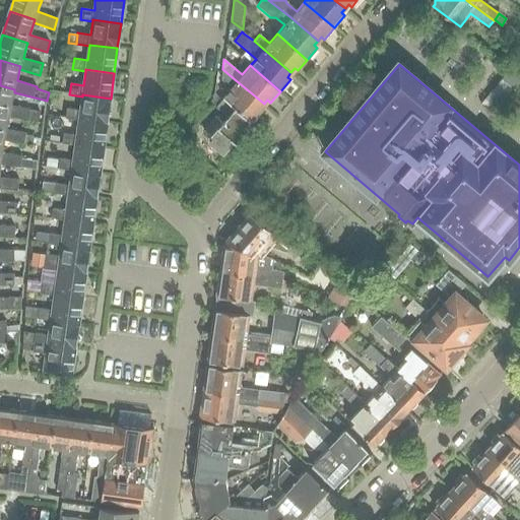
[(236,80),(222,69),(220,80),(230,88),(221,98),(222,99),(224,96),(251,120),(251,119),(254,122),(263,111),(260,109),(264,104),(236,80)]
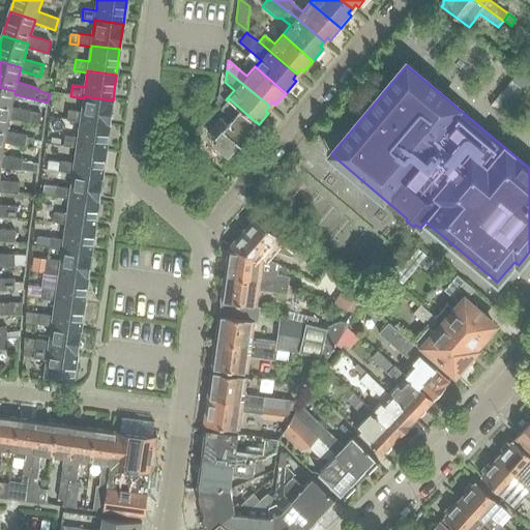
[(492,104),(491,106),(506,119),(507,117),(528,93),(529,90),(529,82),(518,72),(511,80),(492,104)]
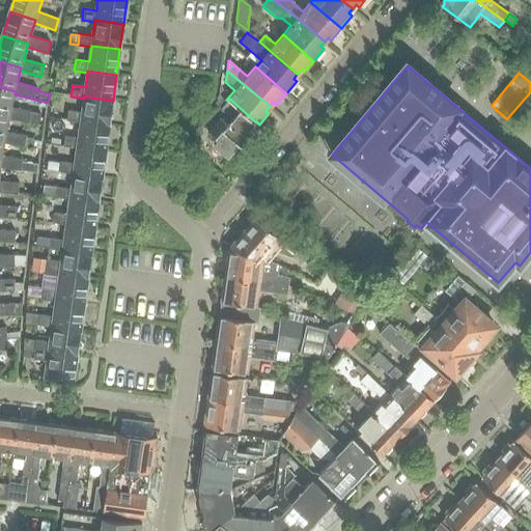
[(0,113),(9,115),(9,119),(29,123),(30,121),(32,111),(11,107),(12,102),(15,94),(15,91),(0,87),(0,113)]
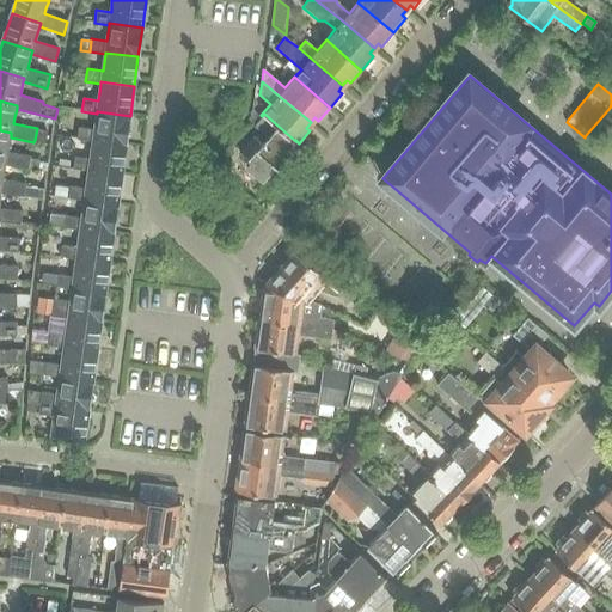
[(97,111),(97,114),(95,129),(79,127),(77,140),(92,142),(92,140),(126,145),(130,116),(97,111)]
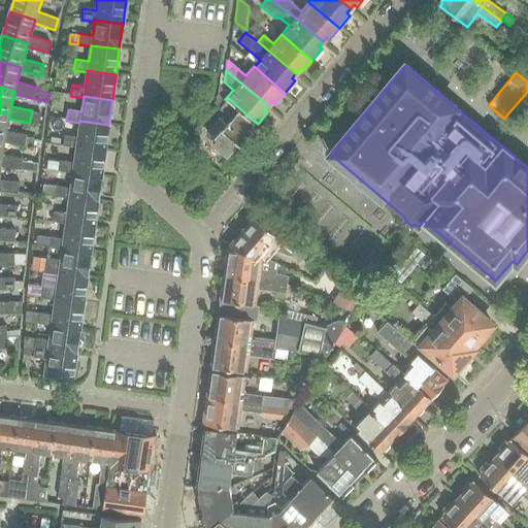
[(219,118),(213,124),(207,131),(213,136),(211,138),(211,137),(207,141),(207,142),(225,157),(227,154),(236,143),(236,142),(239,145),(242,141),(252,131),(249,128),(255,122),(228,98),(226,100),(219,108),(230,119),(225,123),(219,118)]
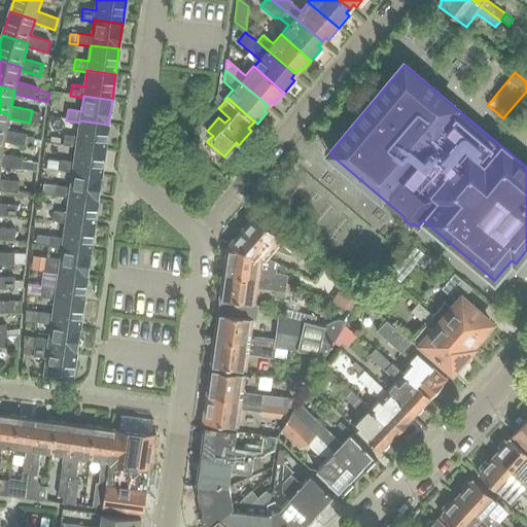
[(32,110),(30,120),(40,124),(42,113),(32,110)]
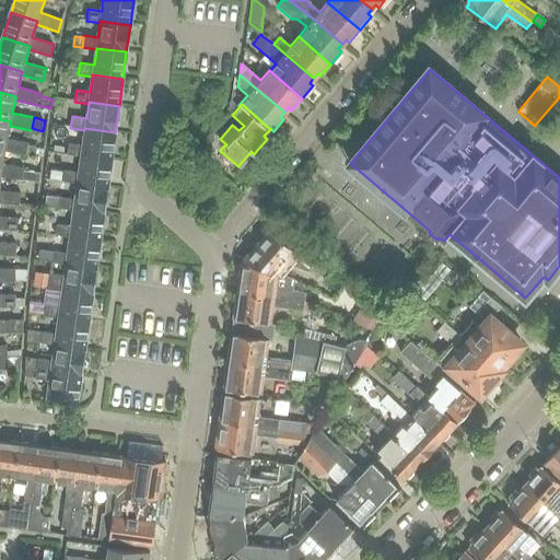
[(30,143),(7,139),(10,126),(10,121),(0,119),(0,147),(6,148),(4,151),(26,155),(30,143)]
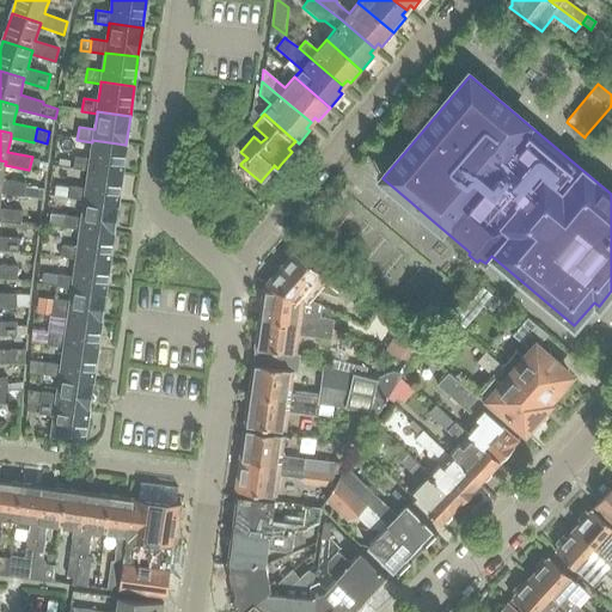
[(92,140),(92,142),(90,158),(74,157),(73,170),(89,172),(89,170),(122,175),(126,145),(92,140)]
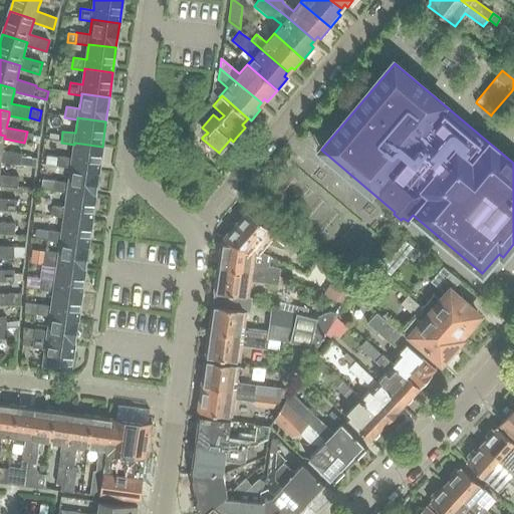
[(23,155),(1,151),(2,145),(4,139),(5,136),(0,135),(0,159),(0,162),(36,168),(37,159),(23,157),(23,155)]
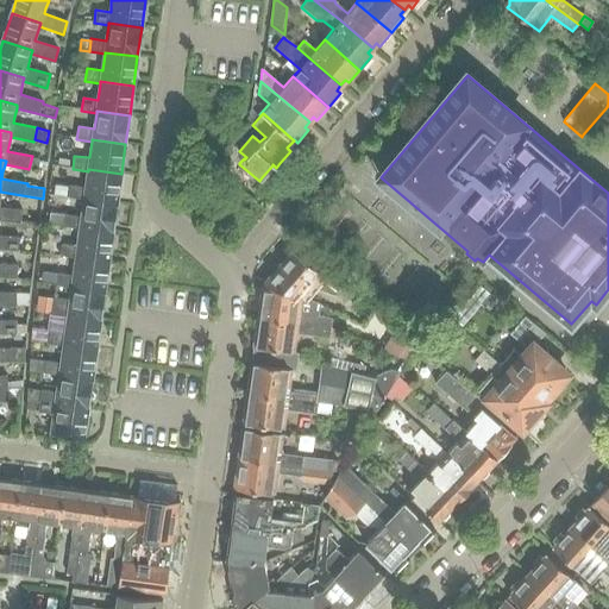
[(88,171),(86,187),(70,184),(68,198),(83,200),(83,198),(117,202),(121,174),(88,169),(88,171)]
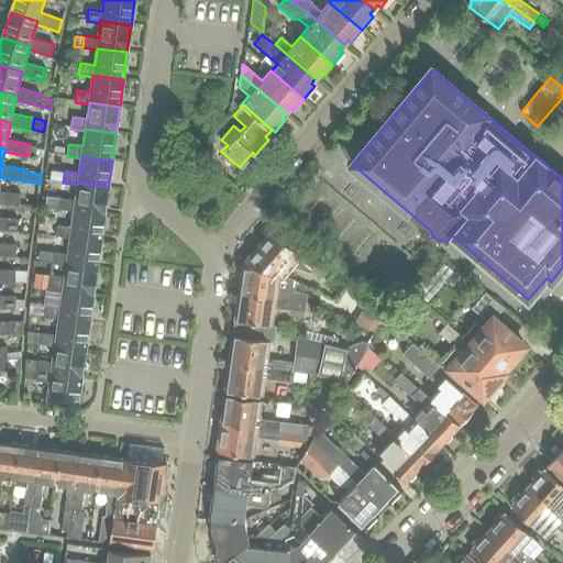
[(63,181),(65,173),(51,170),(50,179),(63,181)]
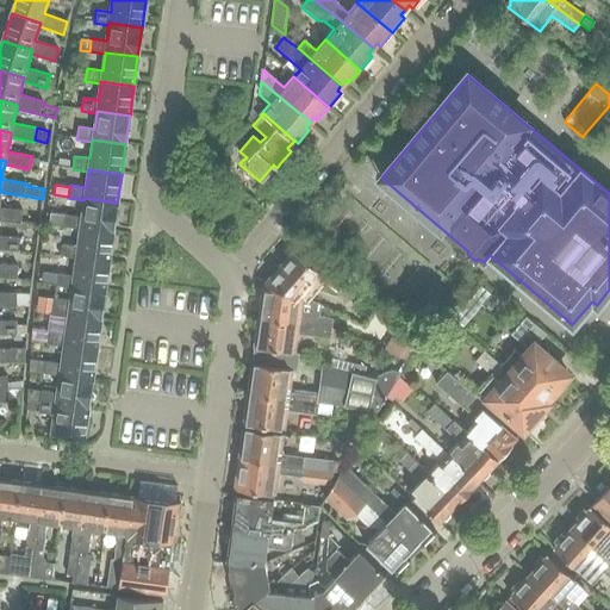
[(0,221),(23,224),(24,210),(0,206),(0,192),(0,188),(0,221)]
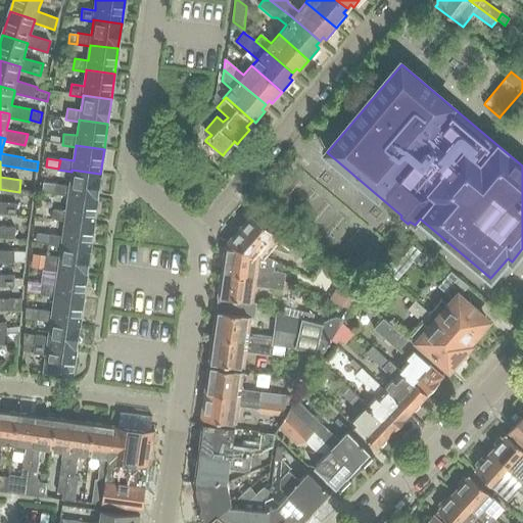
[(72,172),(69,186),(43,182),(42,193),(68,196),(68,195),(97,199),(100,174),(72,170),(72,172)]
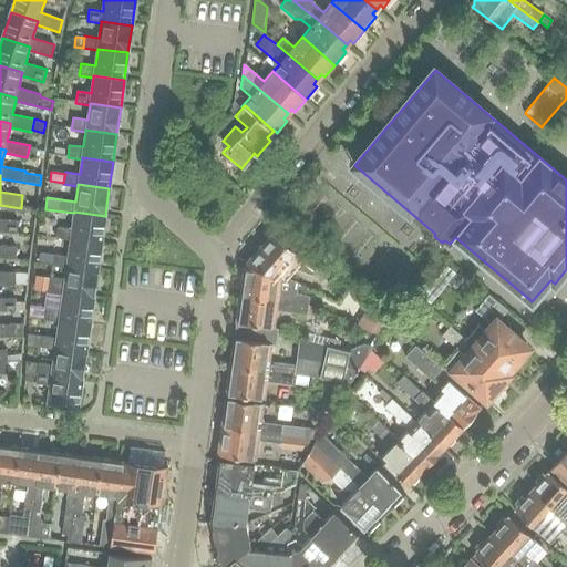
[(74,213),(72,228),(48,225),(47,237),(70,240),(71,239),(101,244),(105,216),(74,212),(74,213)]
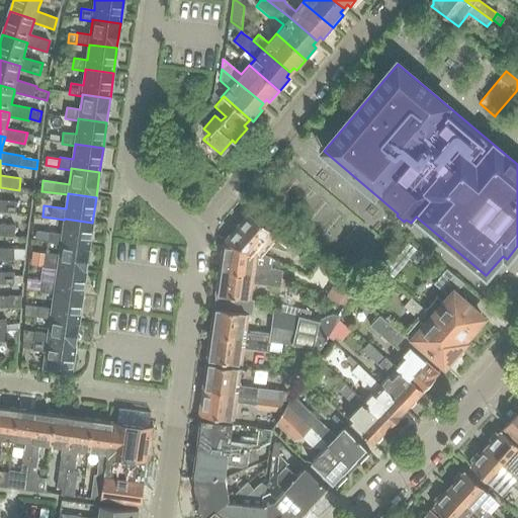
[(17,202),(0,199),(0,211),(16,213),(17,202)]
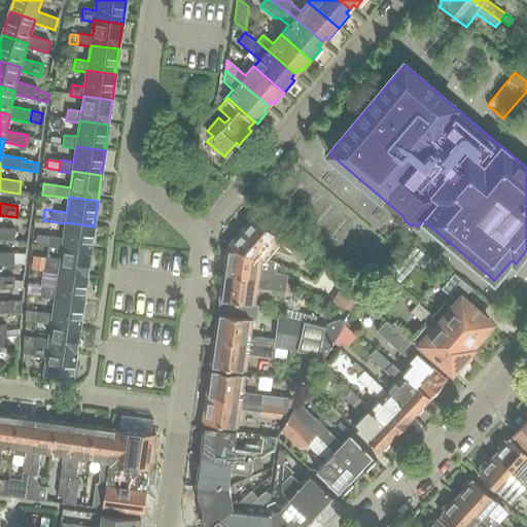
[(281,236),(279,239),(254,218),(252,220),(249,221),(245,225),(245,230),(238,237),(235,238),(231,242),(231,246),(229,248),(229,250),(262,255),(270,248),(290,256),(295,249),(281,236)]
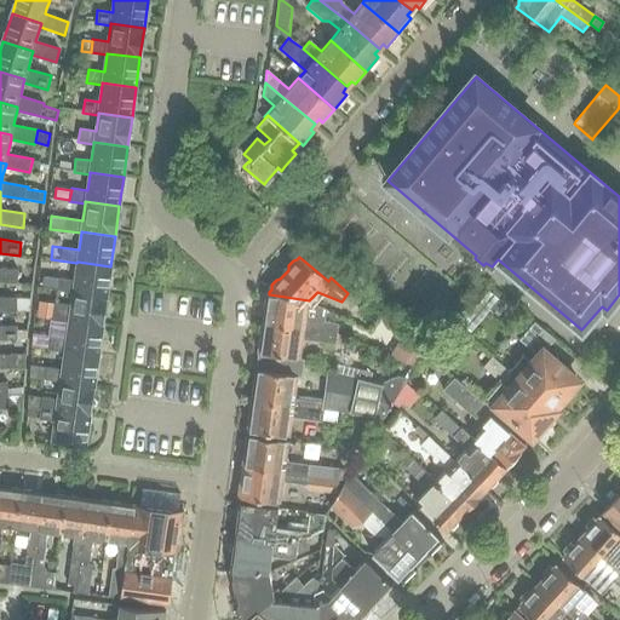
[(76,263),(74,280),(58,277),(57,288),(57,290),(73,292),(73,291),(107,296),(110,267),(78,262),(76,263)]
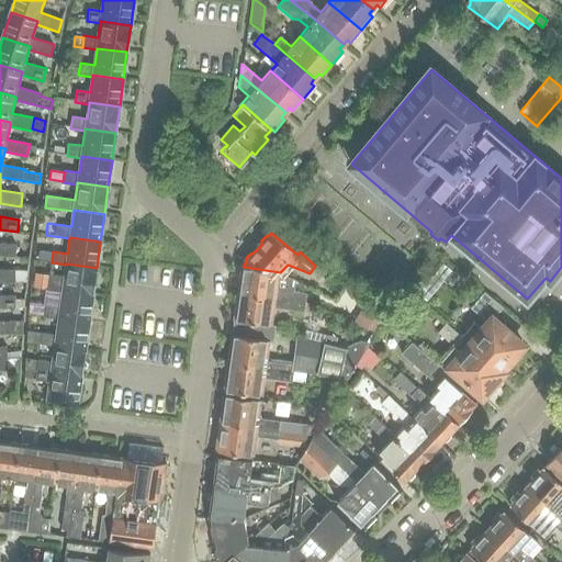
[(0,256),(15,257),(17,244),(0,243),(0,256)]
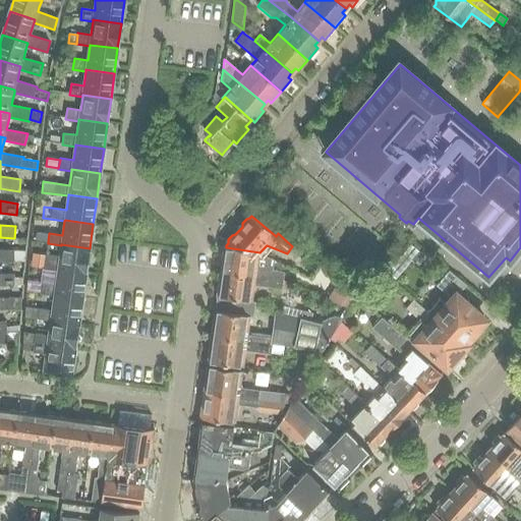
[(37,231),(36,240),(48,242),(49,233),(37,231)]
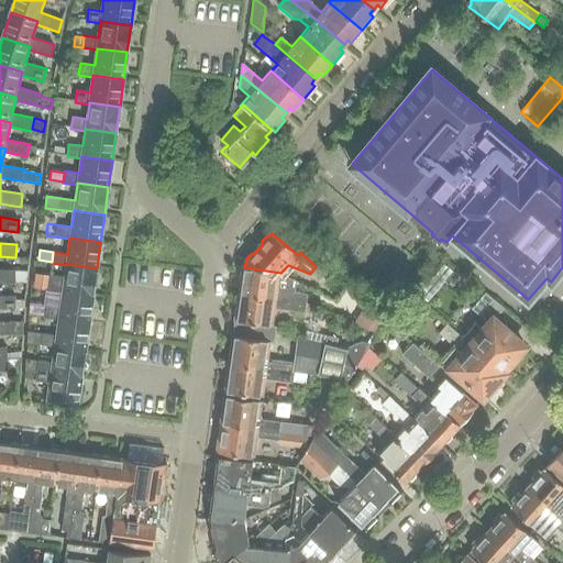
[(66,264),(66,265),(64,277),(50,275),(50,279),(48,290),(62,293),(63,291),(92,296),(97,268),(66,264)]
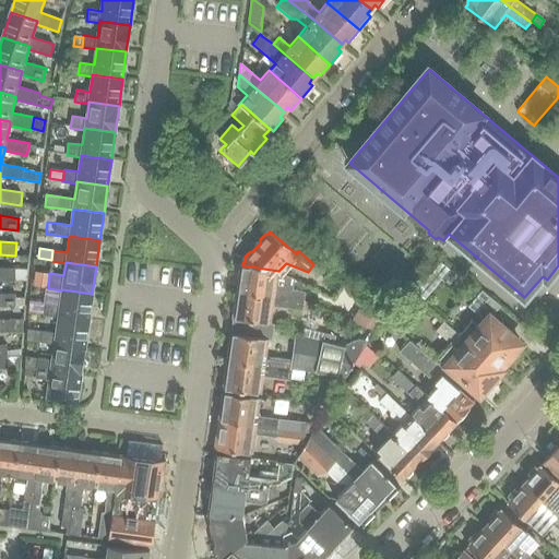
[(439,262),(431,271),(441,278),(444,282),(452,272),(439,262)]
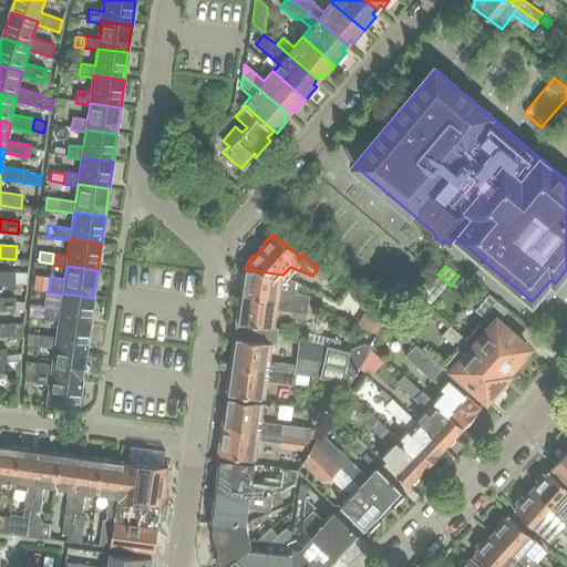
[(310,296),(297,294),(299,284),(282,275),(246,269),(245,271),(243,275),(241,281),(244,285),(243,296),(300,305),(308,305),(318,309),(321,302),(310,298),(310,296)]
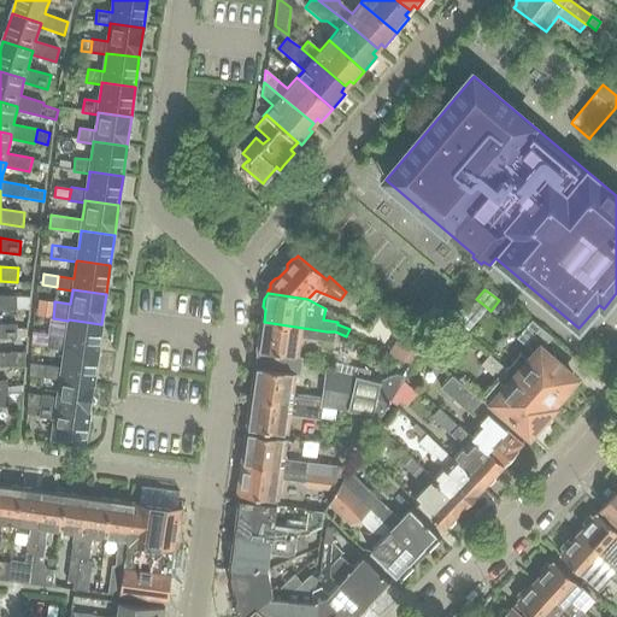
[(0,310),(17,310),(16,295),(0,295),(0,310)]
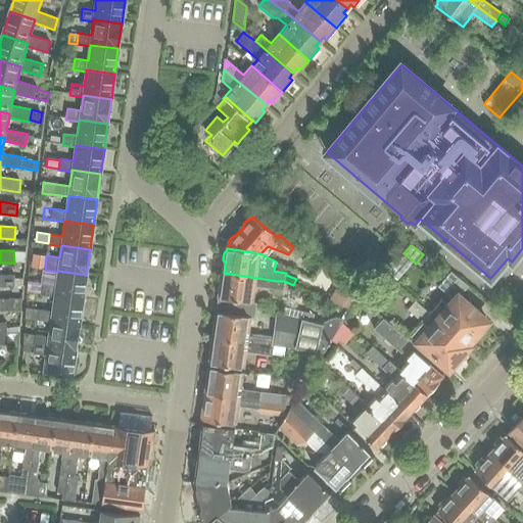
[(26,250),(13,250),(14,263),(25,263),(26,250)]
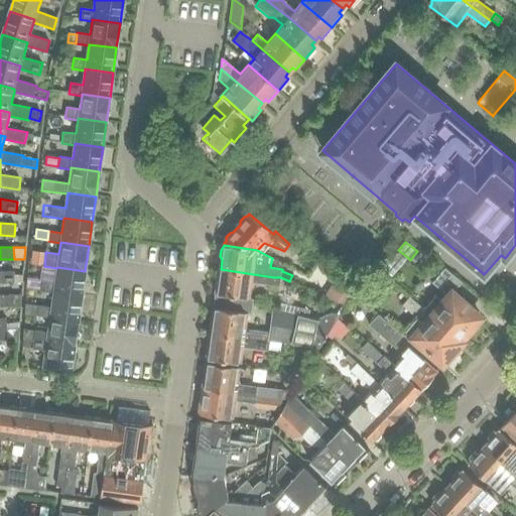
[(44,266),(45,256),(33,254),(32,264),(44,266)]
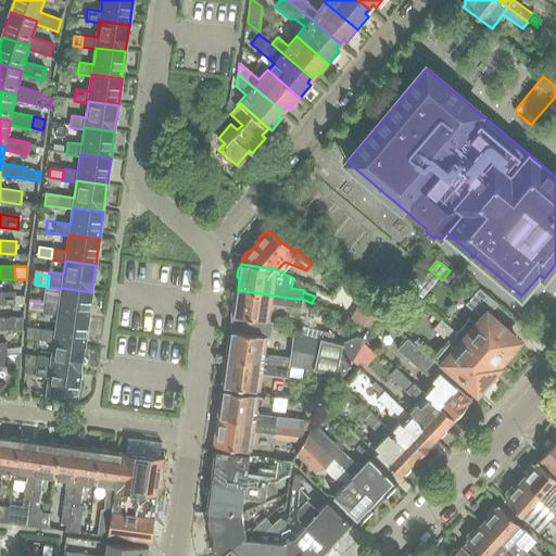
[(62,288),(61,289),(59,305),(45,303),(43,314),(58,316),(58,314),(88,318),(91,292),(62,288)]
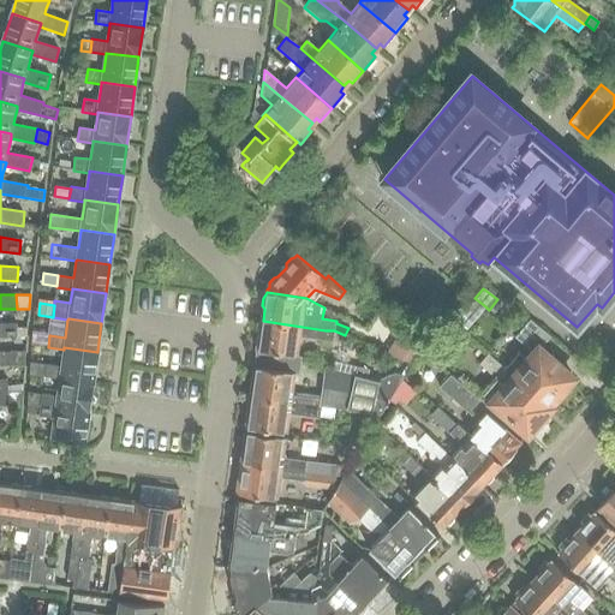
[(517,353),(505,368),(550,407),(551,406),(554,408),(567,393),(562,389),(573,377),(541,348),(550,338),(530,320),(514,338),(530,350),(523,358),(517,353)]
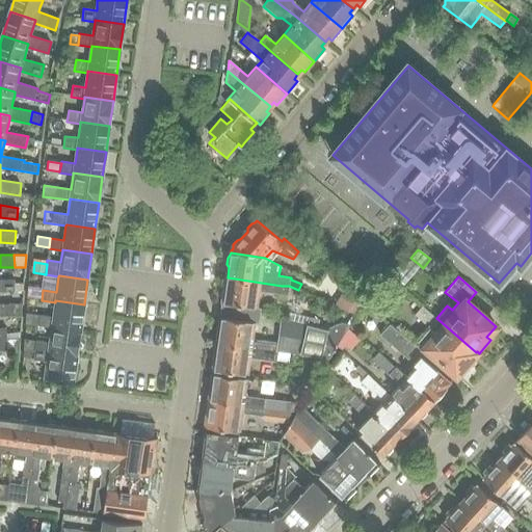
[(223,303),(234,304),(257,308),(257,307),(260,291),(288,295),(296,296),(299,291),(298,290),(289,286),(282,286),(228,277),(225,288),(223,291),(222,297),(223,300),(223,303)]
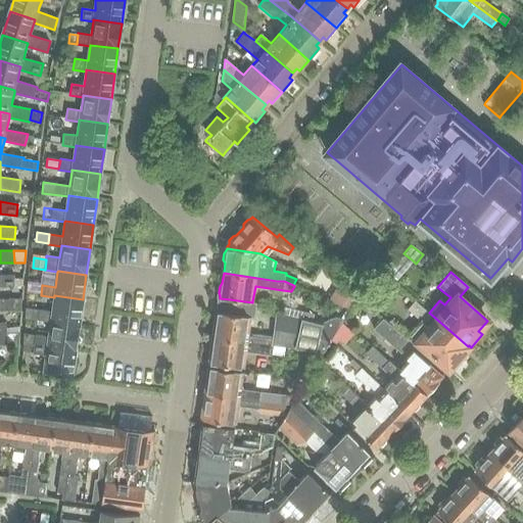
[(14,275),(0,275),(0,287),(14,287),(14,275)]
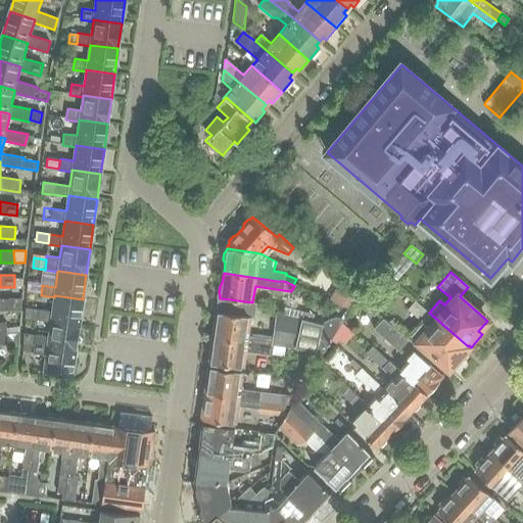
[(342,285),(333,301),(350,311),(358,298),(342,285)]
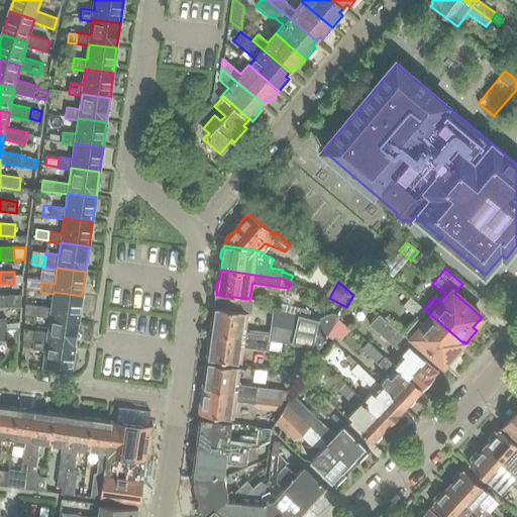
[(54,292),(54,294),(52,308),(25,304),(25,315),(49,319),(50,317),(78,321),(82,296),(54,292)]
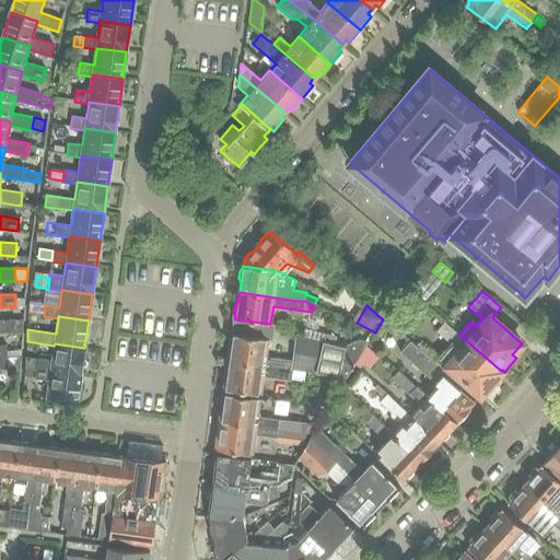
[(0,333),(18,333),(16,319),(0,319),(0,333)]
